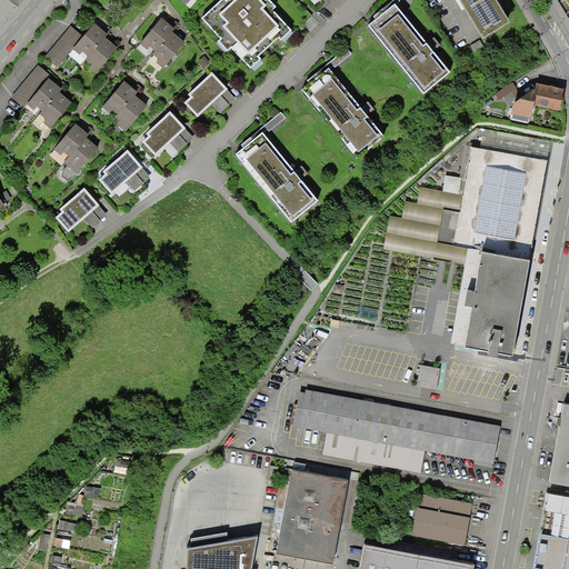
[(217,0),(200,16),(220,37),(216,41),(226,52),(229,48),(248,69),(259,59),(256,56),(272,41),(279,48),(286,41),(281,37),(287,31),(268,11),(272,7),(266,0),(217,0)]
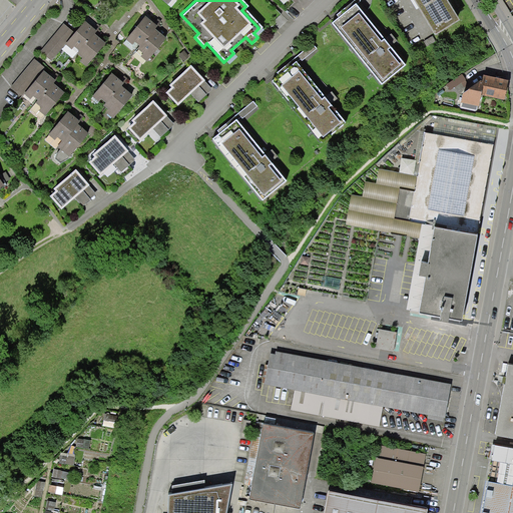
[(410,0),(416,9),(418,8),(435,35),(460,19),(448,0),(410,0)]
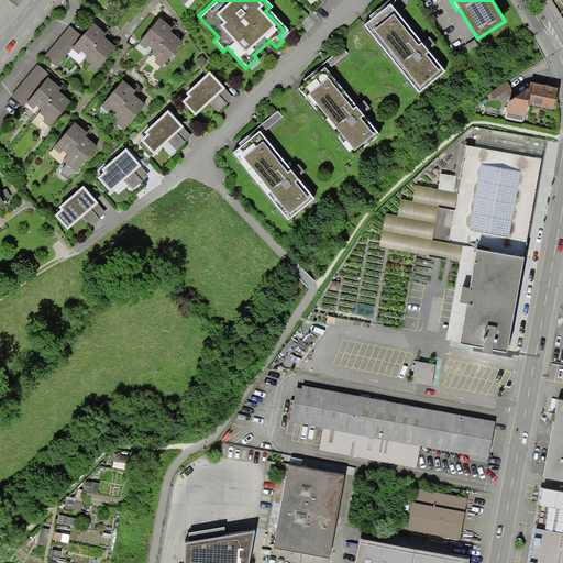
[(390,3),(364,24),(419,92),(446,72),(390,3)]
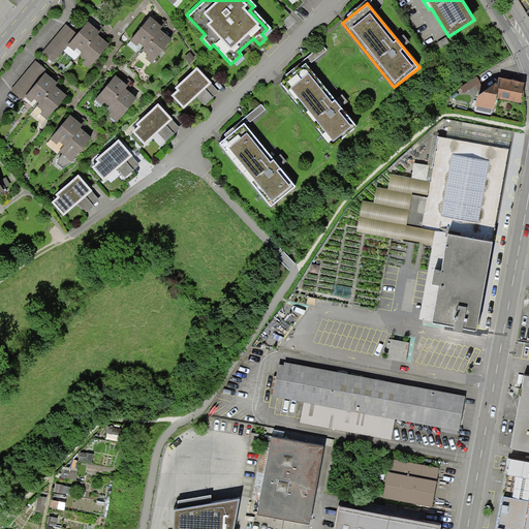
[(162,27),(150,17),(131,41),(137,47),(139,43),(145,47),(146,48),(160,30),(162,27)]
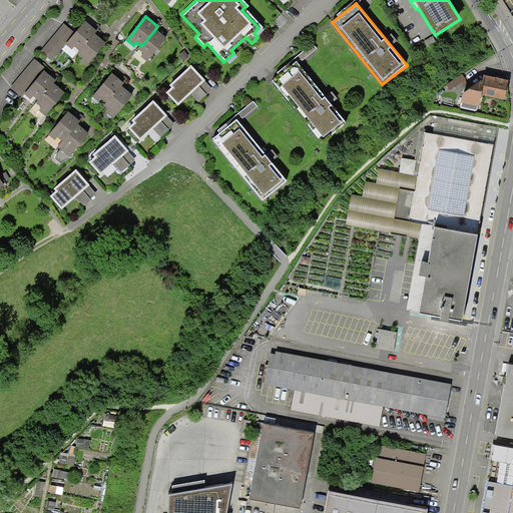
[(97,30),(85,20),(75,32),(65,43),(66,44),(72,50),(75,46),(80,51),(94,33),(97,30)]
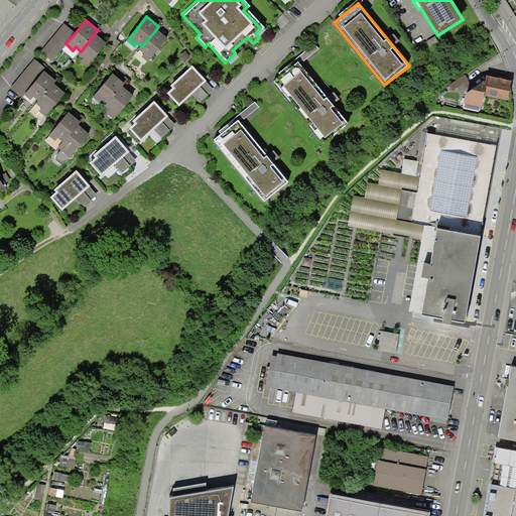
[(76,32),(65,23),(40,51),(51,61),(67,44),(66,43),(76,32)]
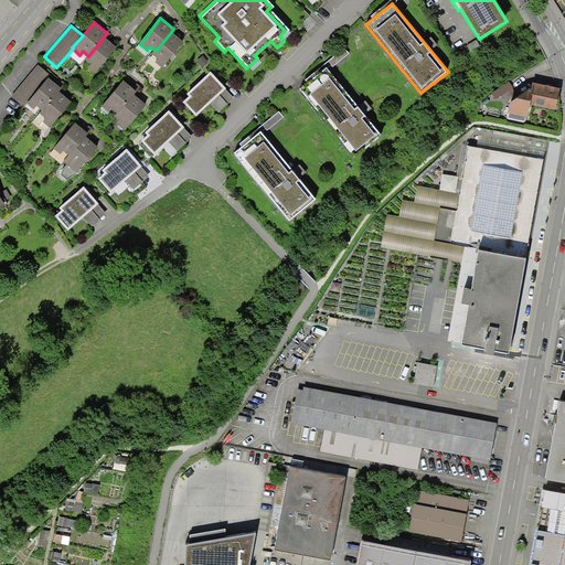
[(183,41),(171,32),(156,51),(155,50),(149,56),(162,67),(183,41)]
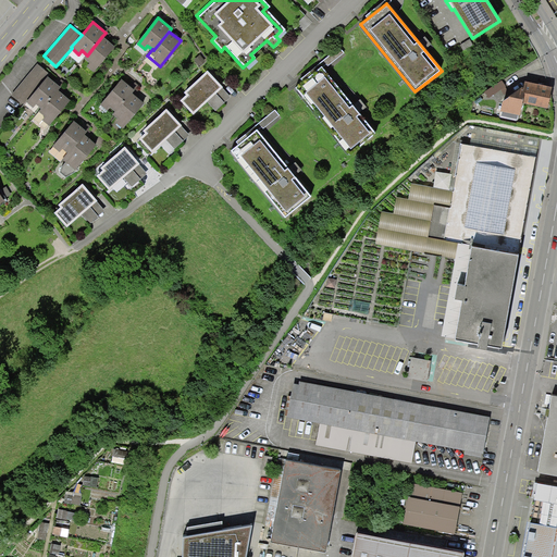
[(115,47),(102,36),(87,56),(84,59),(89,63),(86,66),(94,72),(115,47)]
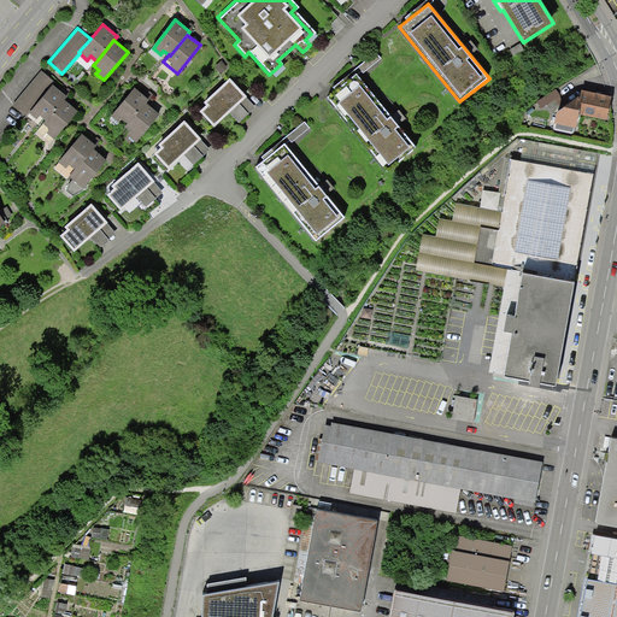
[(54,81),(41,71),(12,106),(24,117),(29,112),(40,98),(52,83),(54,81)]
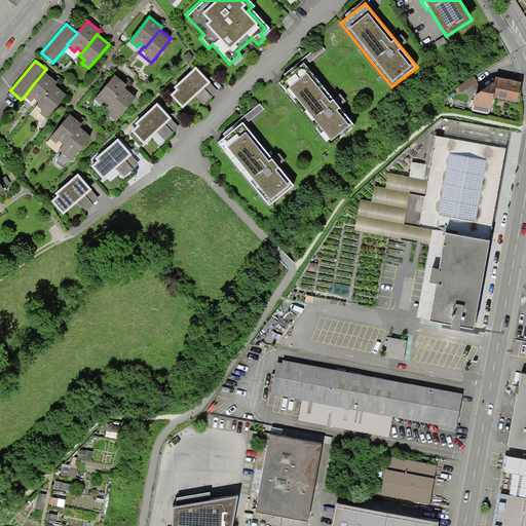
[(303,63),(278,82),(331,146),(357,125),(303,63)]
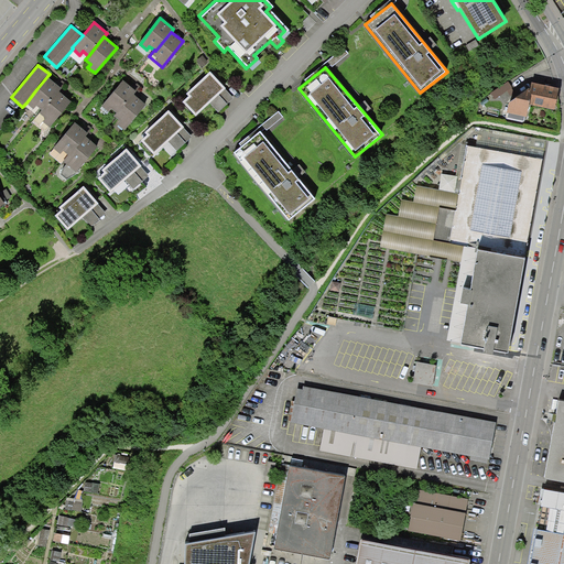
[(206,73),(184,93),(187,97),(181,101),(193,115),(207,101),(216,111),(230,99),(206,73)]
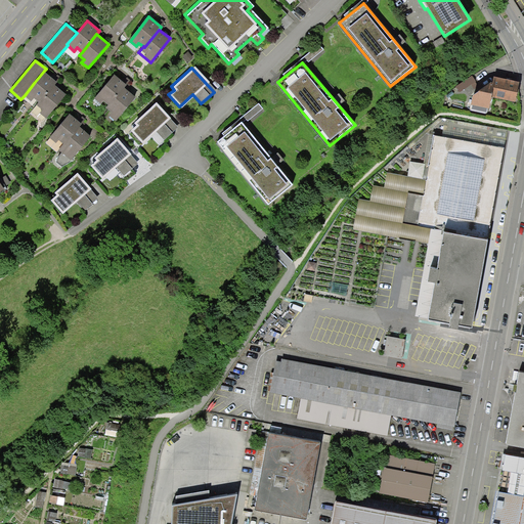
[(57,82),(44,71),(34,83),(25,95),(26,96),(32,101),(34,97),(40,102),(54,85),(57,82)]
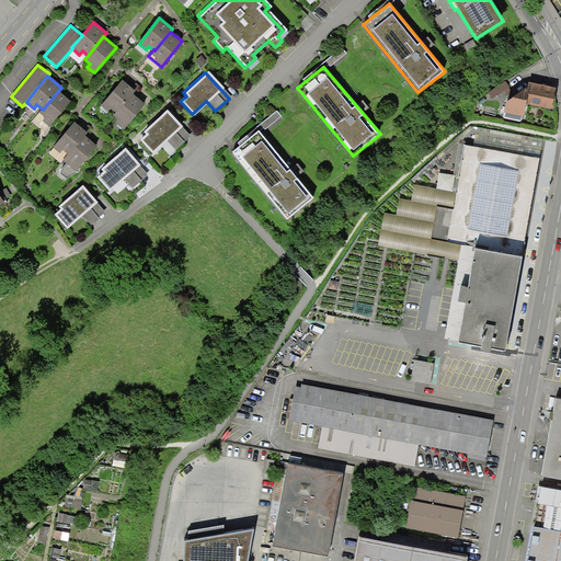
[(135,90),(122,80),(102,105),(109,111),(111,109),(116,112),(117,113),(133,93),(135,90)]
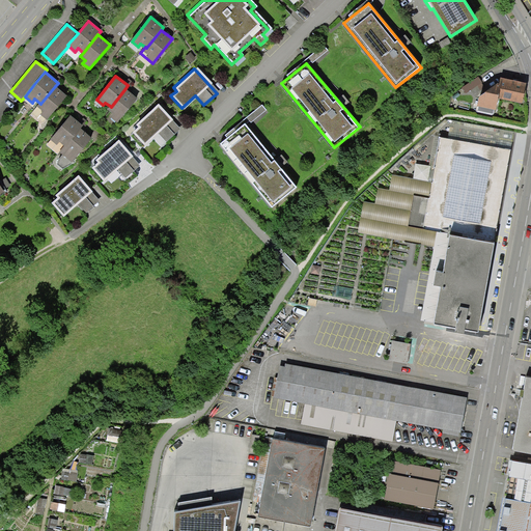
[(524,83),(500,78),(474,91),(474,110),(495,111),(496,95),(521,101),(524,83)]
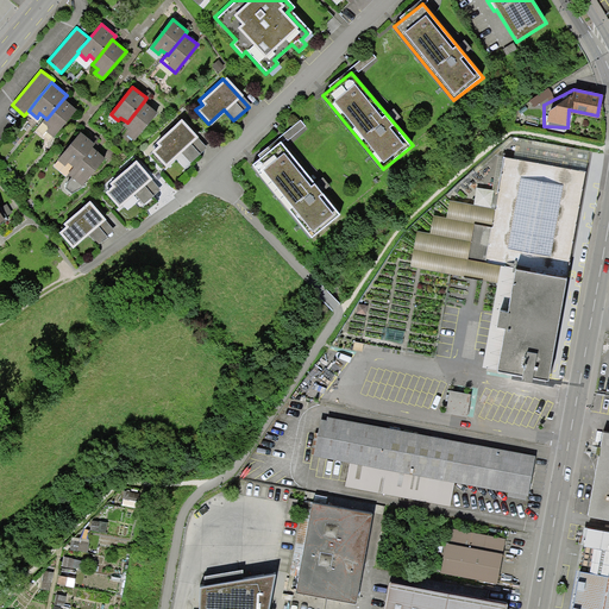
[(77,110),(63,99),(46,119),(43,123),(49,127),(45,131),(54,138),(77,110)]
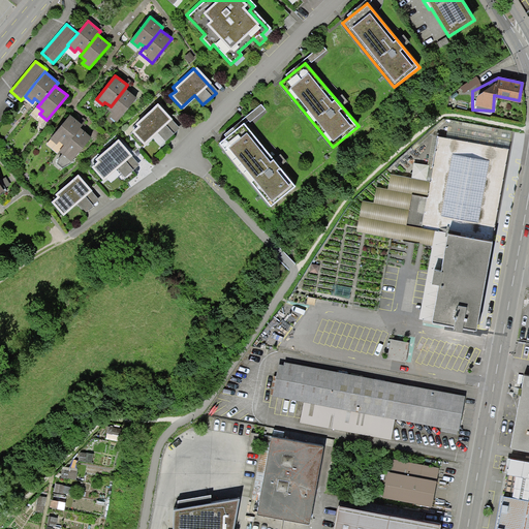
[(136,97),(125,88),(111,106),(110,105),(104,112),(117,122),(136,97)]
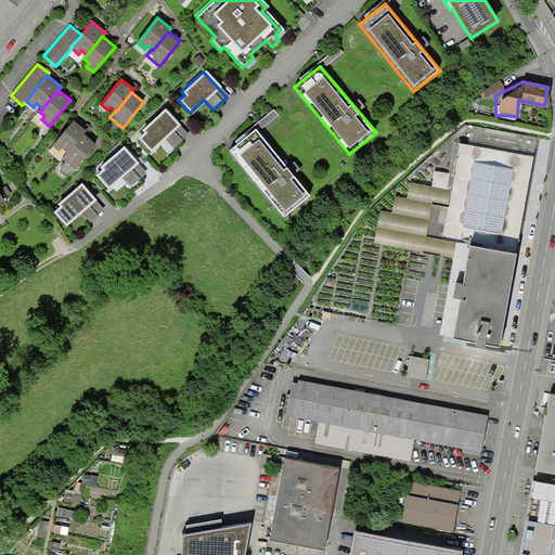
[(163,108),(139,129),(142,133),(137,138),(149,152),(163,139),(172,151),(188,138),(163,108)]
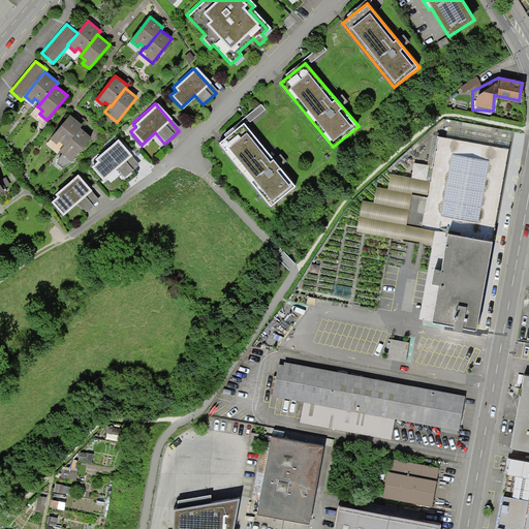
[(83,125),(70,115),(51,139),(57,145),(59,142),(64,145),(65,146),(80,128),(83,125)]
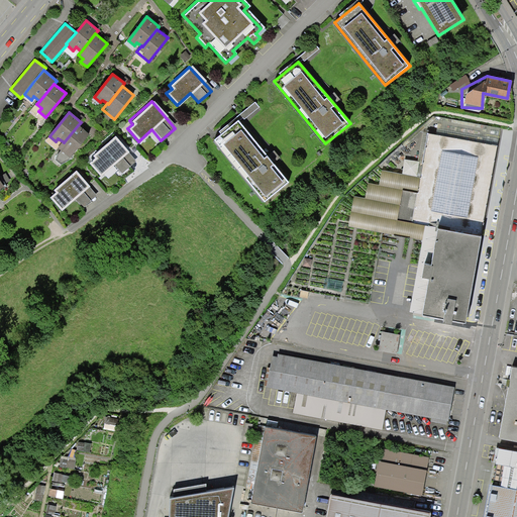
[(467,320),(500,128),(439,116),(435,135),(425,132),(415,192),(401,192),(395,219),(422,226),(406,311),(467,320)]
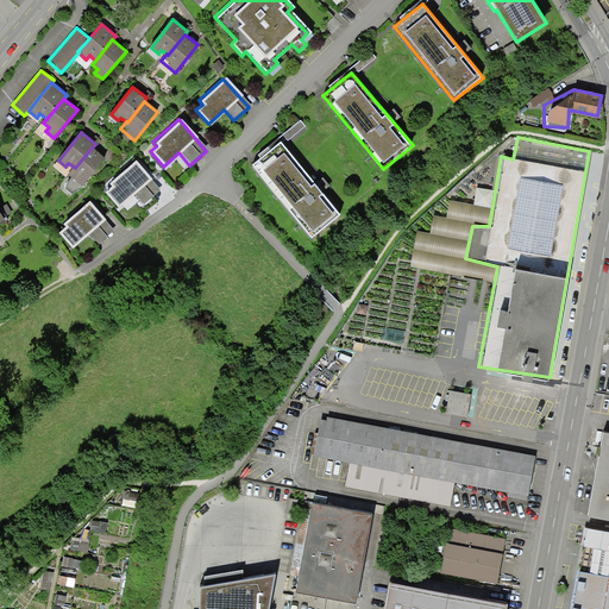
[(281,142),(252,164),(312,238),(341,214),(281,142)]
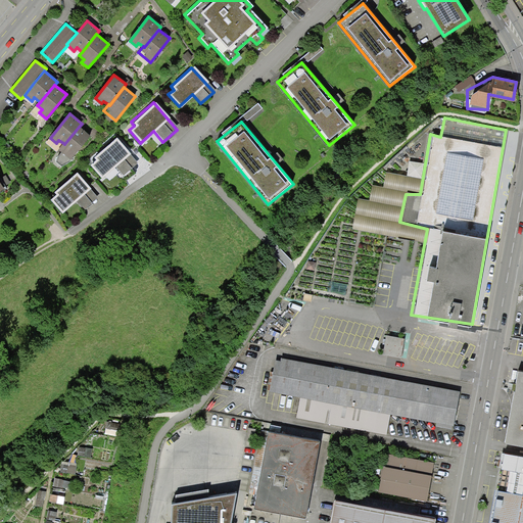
[(90,135),(79,127),(64,144),(63,143),(58,149),(70,159),(90,135)]
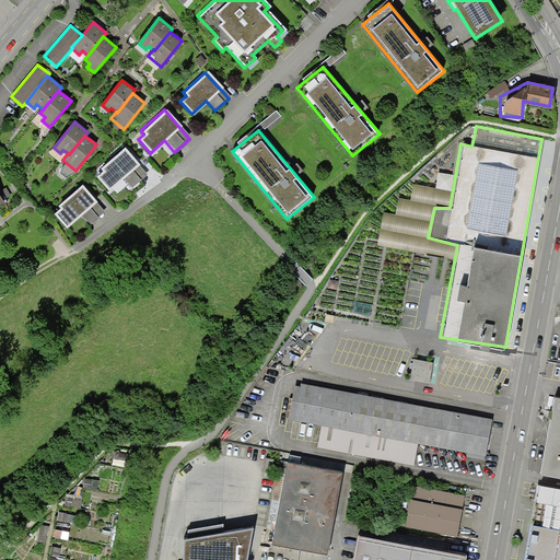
[(144,175),(123,148),(97,167),(101,171),(95,176),(106,189),(121,177),(130,187),(144,175)]
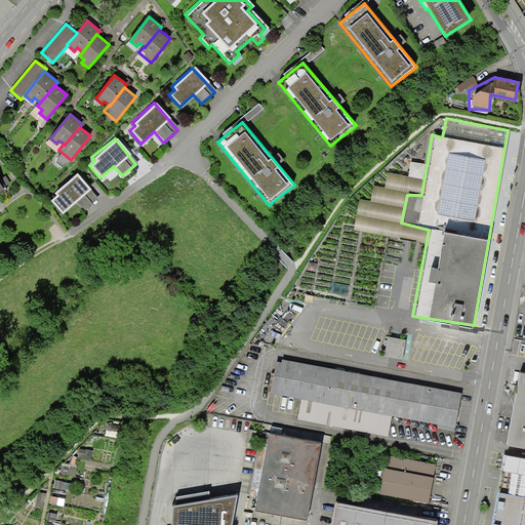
[(75,173),(53,193),(55,195),(48,201),(58,212),(72,200),(82,211),(96,198),(75,173)]
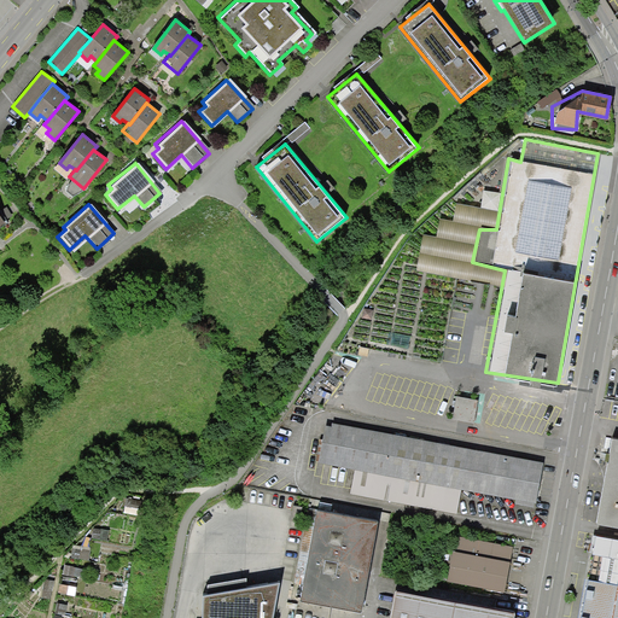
[(535,507),(542,465),(325,420),(315,464),(351,471),(348,494),(460,514),(464,495),(535,507)]
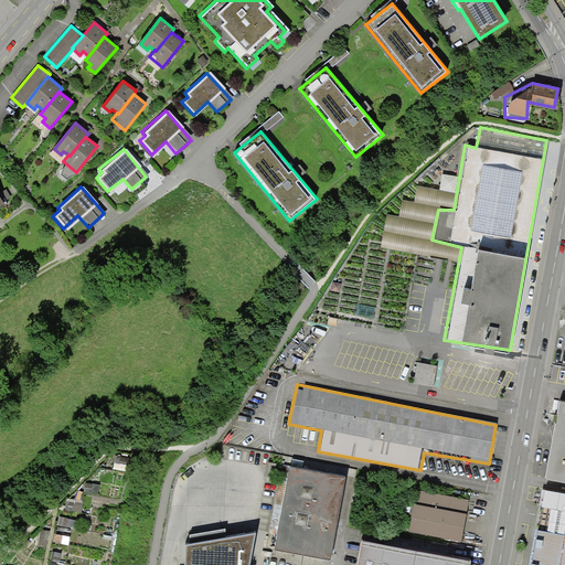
[(564,403),(554,402),(540,480),(564,483),(564,403)]
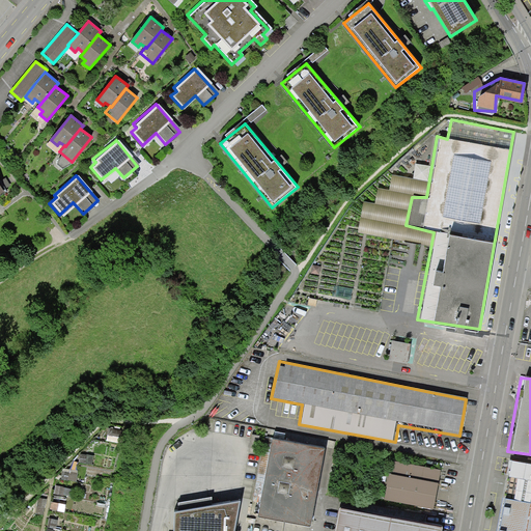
[(326,447),(273,438),(257,515),(310,526),(326,447)]
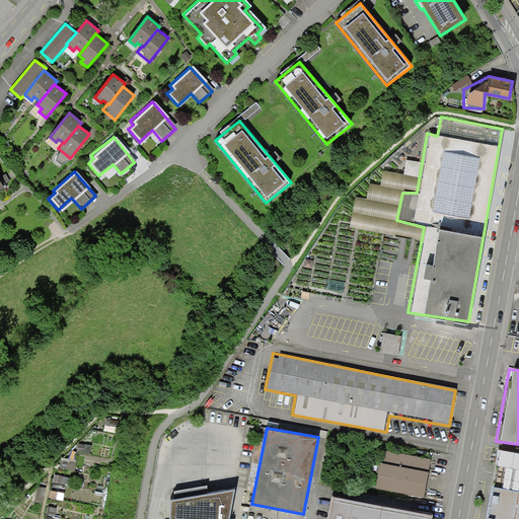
[(431,458),(383,450),(376,488),(424,497),(431,458)]
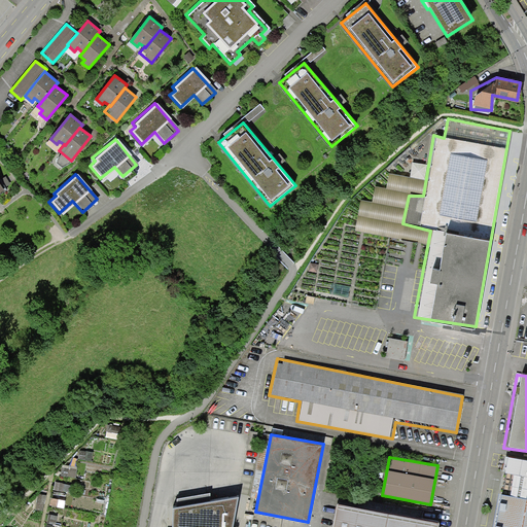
[(526,526),(526,497),(501,494),(495,526),(526,526)]
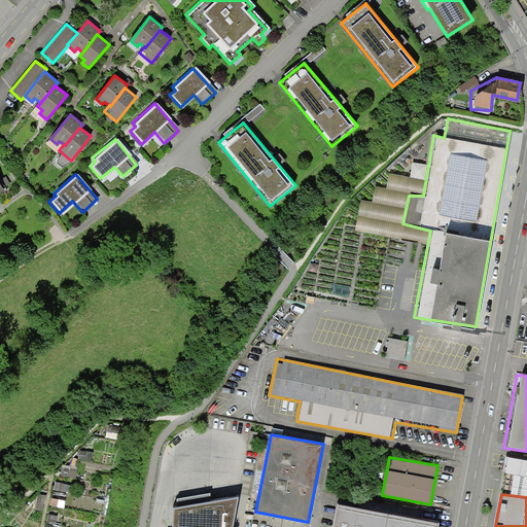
[(233,526),(240,496),(173,507),(172,526),(233,526)]
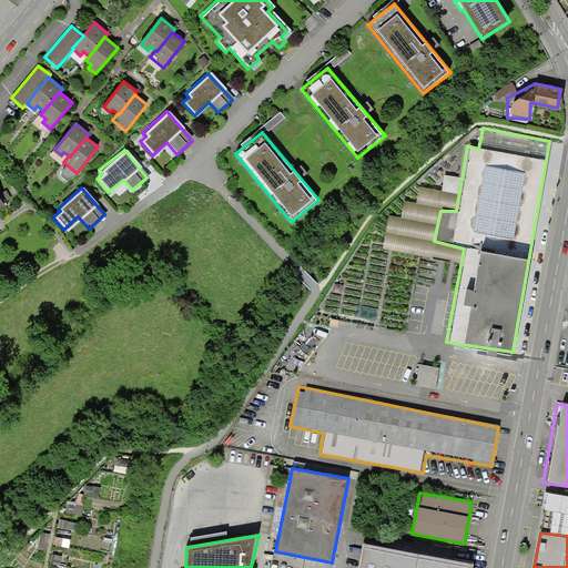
[(364,543),(358,567),(472,567),(473,561),(364,543)]
